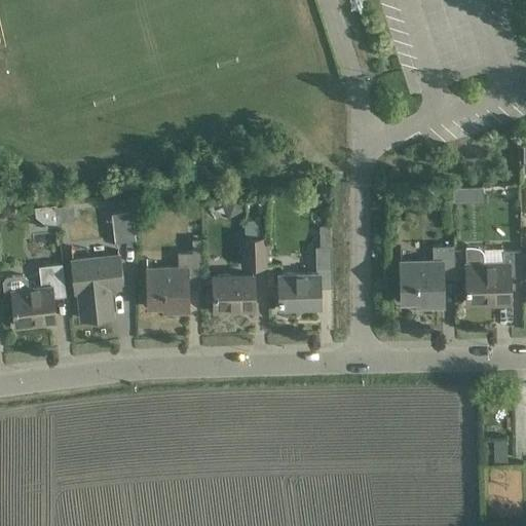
[(485,190),(486,178),(472,177),(471,189),(485,190)]
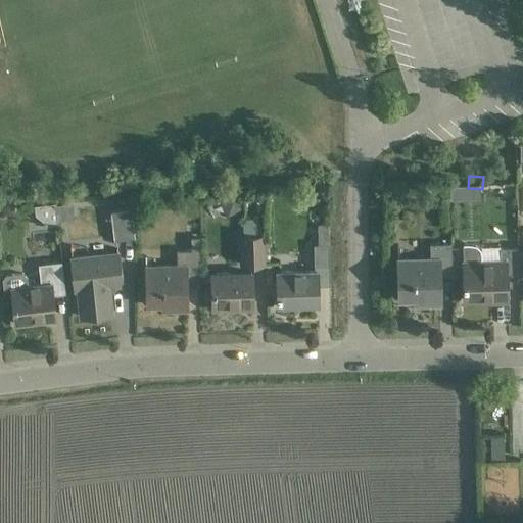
[(464,186),(452,186),(452,198),(464,198),(464,186)]
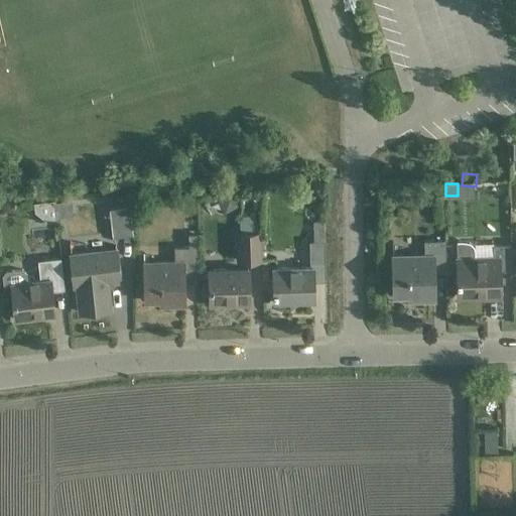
[(129,207),(110,209),(113,237),(133,235),(129,207)]
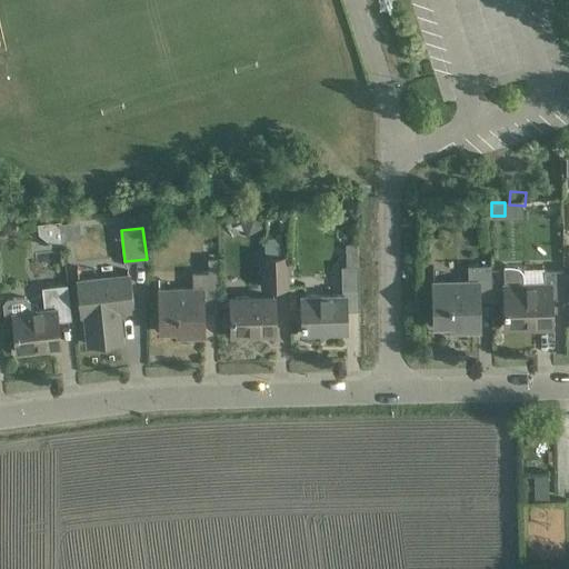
[(287,257),(285,257),(285,241),(281,241),(281,236),(268,236),(268,241),(265,242),(265,288),(287,288),(287,261),(287,257)]
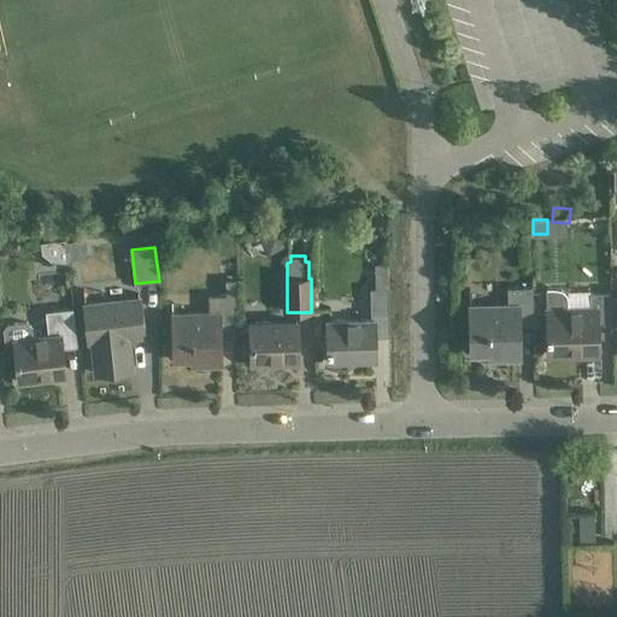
[(389,336),(388,288),(388,272),(375,272),(376,288),(370,288),(371,319),(327,321),(328,362),(376,360),(375,336),(389,336)]
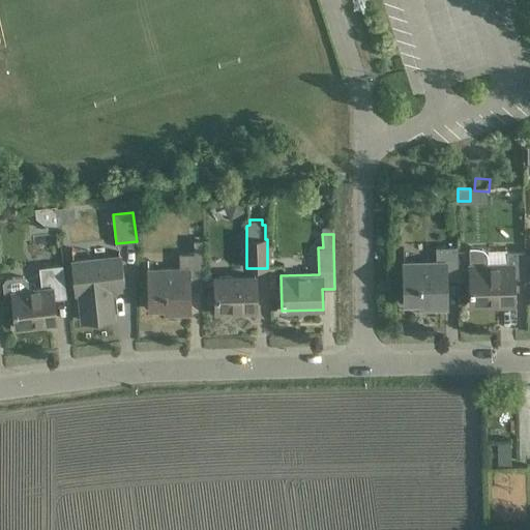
[(149,310),(166,308),(174,308),(174,314),(190,314),(189,287),(203,287),(202,266),(202,240),(194,240),(194,254),(179,254),(179,269),(148,269),(149,310)]
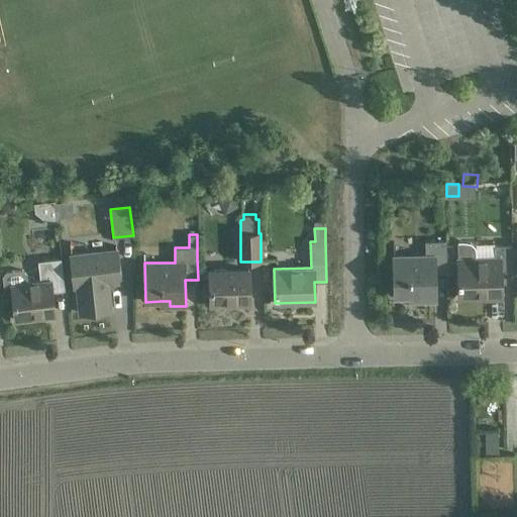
[(425,256),(394,256),(395,296),(419,295),(419,300),(435,300),(435,274),(447,274),(446,240),(425,241),(425,256)]
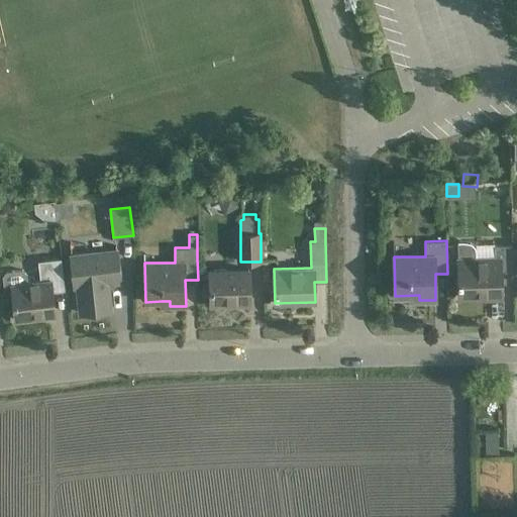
[(476,259),(476,250),(475,246),(471,243),(464,241),(457,241),(457,259),(458,297),(478,297),(478,296),(487,295),(487,298),(502,298),(501,283),(513,282),(513,245),(495,245),(495,257),(476,259)]
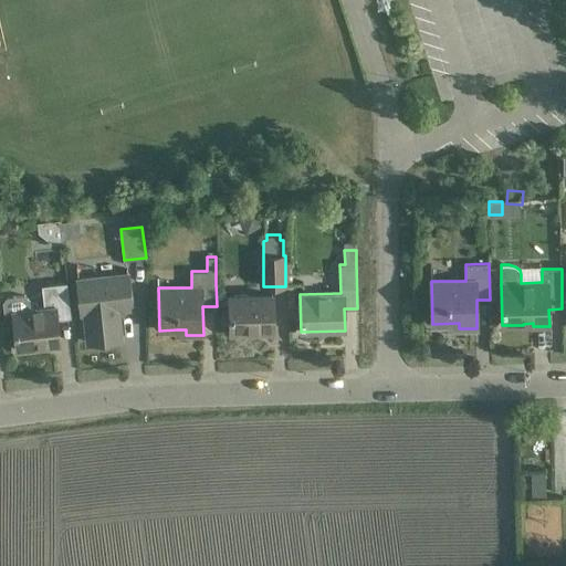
[(77,280),(80,292),(82,314),(84,314),(87,343),(122,339),(118,310),(132,308),(128,286),(127,274),(77,280)]
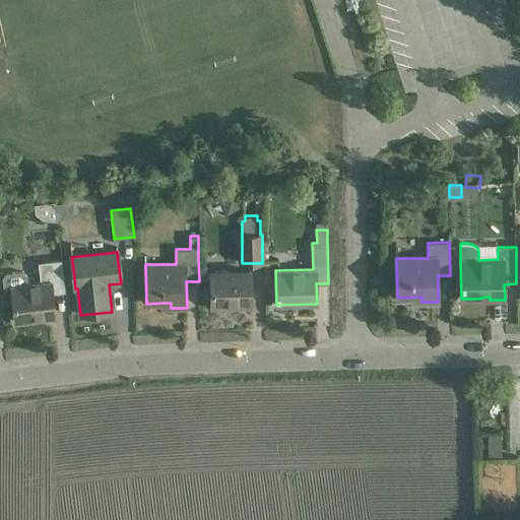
[(11,287),(13,302),(15,322),(35,320),(35,318),(43,317),(43,319),(56,318),(53,294),(65,291),(63,272),(61,260),(39,262),(41,282),(28,283),(27,274),(22,271),(5,273),(2,277),(4,288),(11,287)]
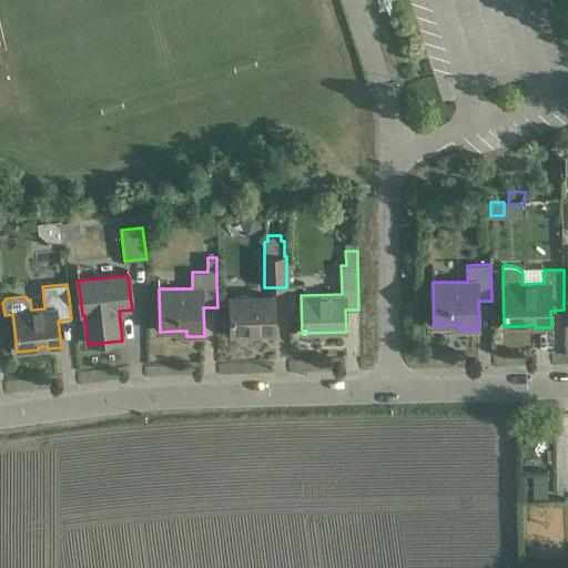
[(274,334),(274,296),(230,297),(231,335),(274,334)]
